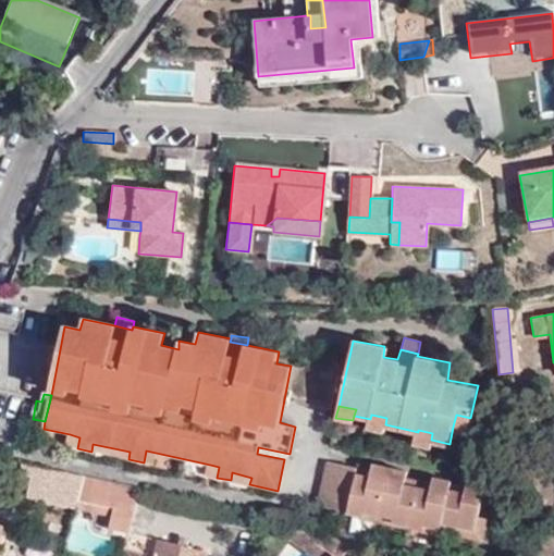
[(383,430),(385,424),(386,418),(371,415),(370,419),(369,427),(383,430)]
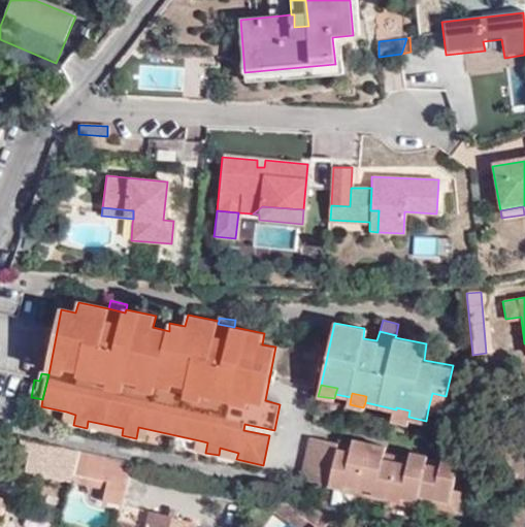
[(443,406),(446,396),(432,393),(429,404),(443,406)]
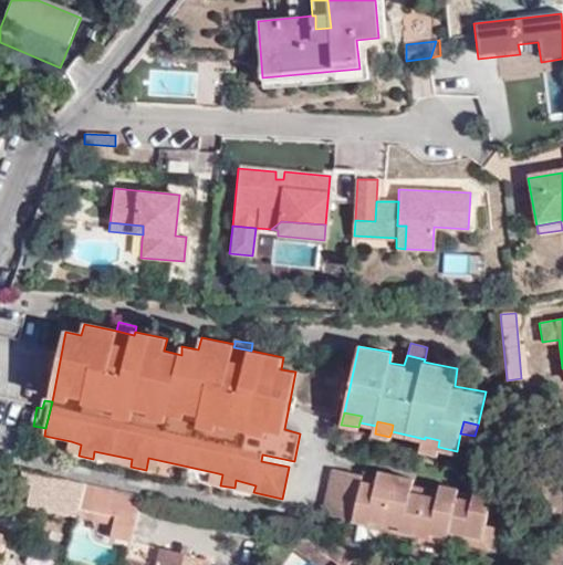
[(437,452),(438,447),(439,440),(425,437),(425,439),(423,449),(437,452)]
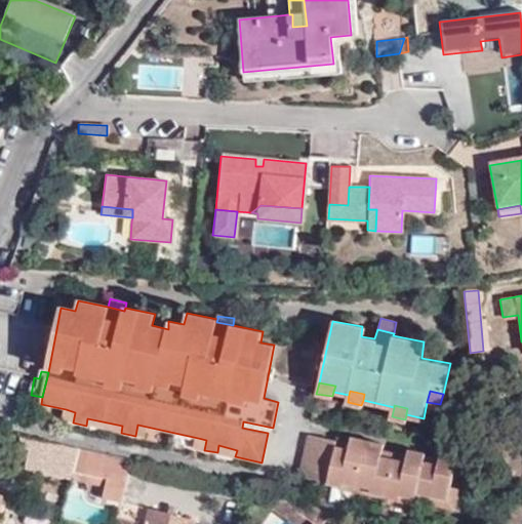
[(75,412),(66,409),(63,420),(73,422),(75,412)]
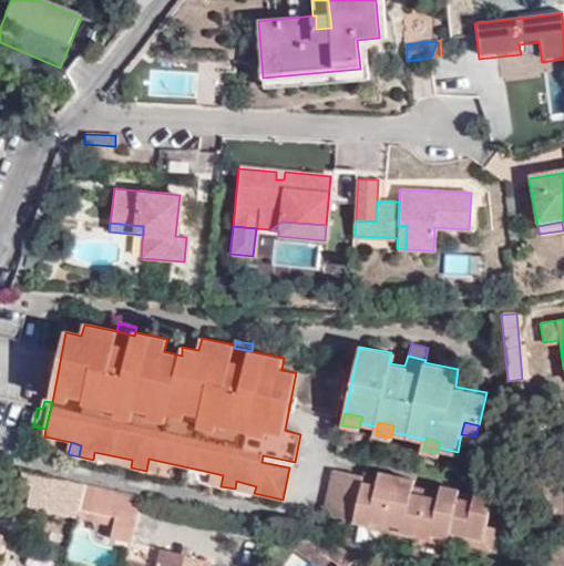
[(94,452),(93,460),(131,467),(132,460),(94,452)]
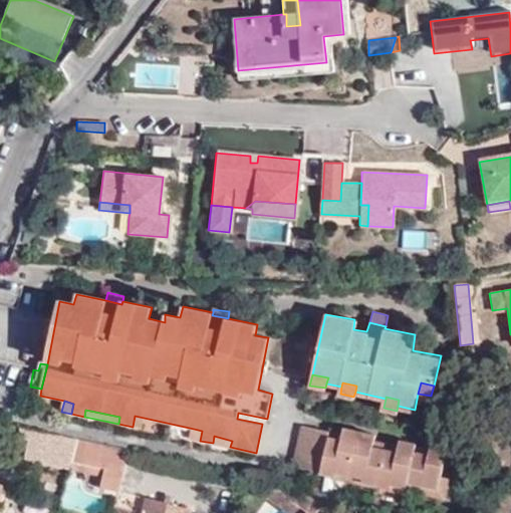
[(142,429),(144,418),(135,416),(133,427),(142,429)]
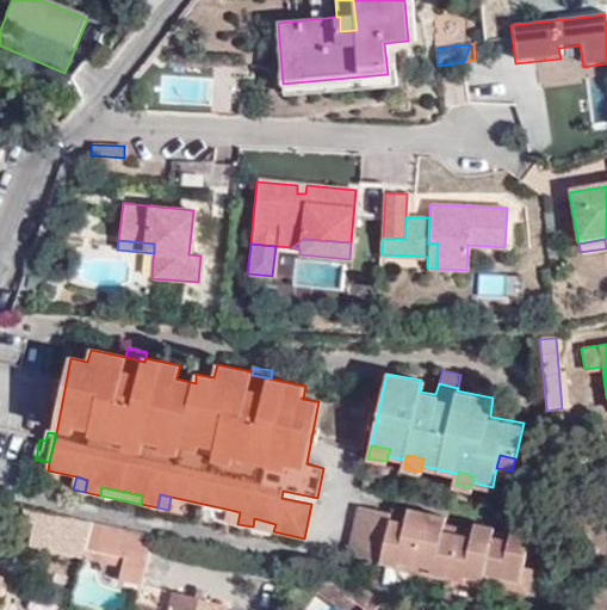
[(382,561),(391,512),(359,505),(348,554),(382,561)]
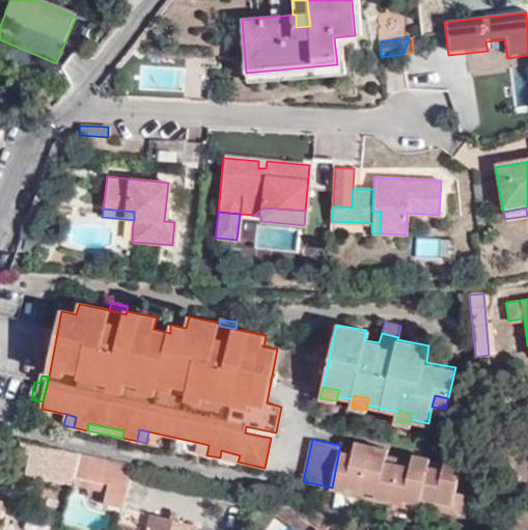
[(197,452),(206,455),(209,445),(200,443),(197,452)]
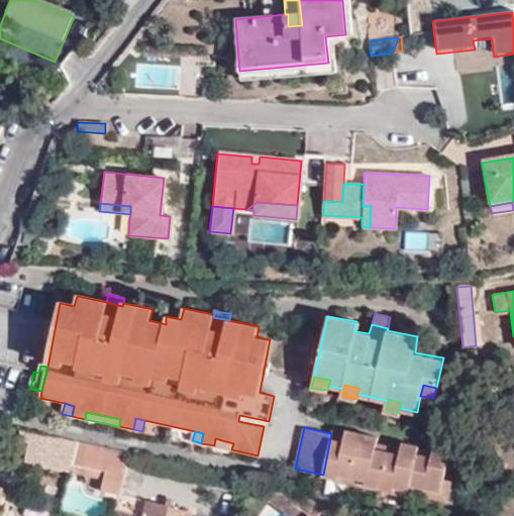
[(343,436),(331,433),(323,475),(338,478),(338,475),(352,478),(362,434),(344,431),(343,436)]
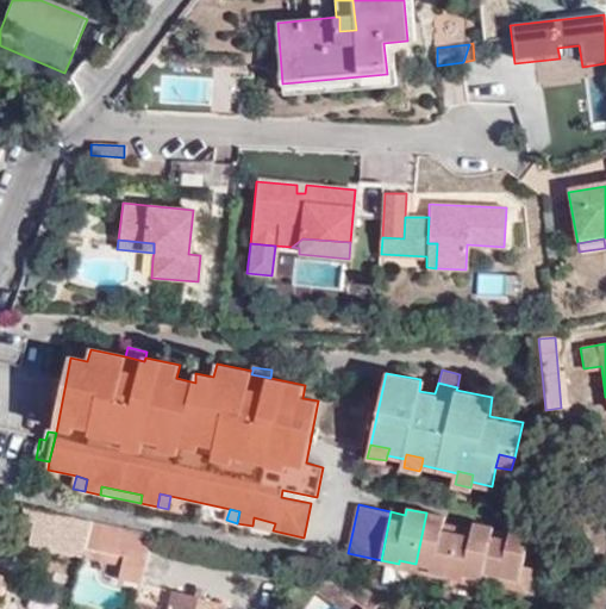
[(89,523),(32,511),(26,545),(81,557),(89,523)]
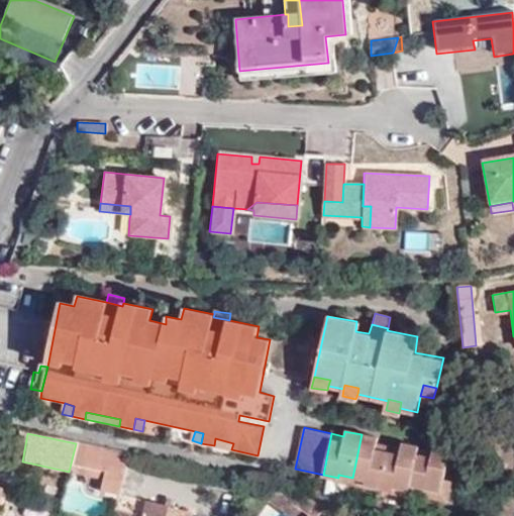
[(364,484),(379,488),(387,451),(374,449),(376,443),(377,437),(362,434),(352,478),(365,481),(364,484)]
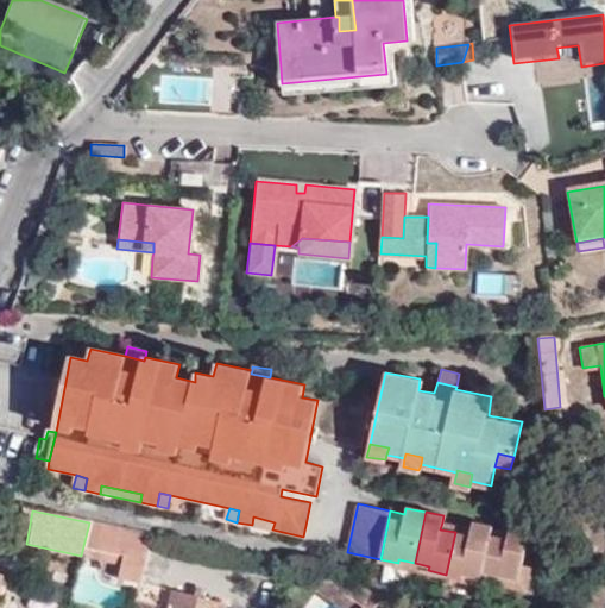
[(252,525),(272,530),(275,522),(253,516),(252,525)]
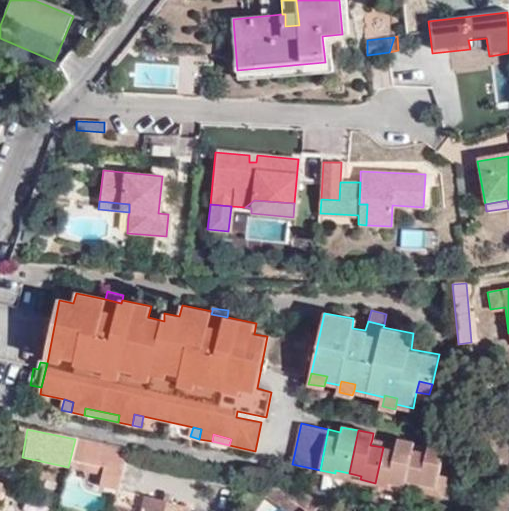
[(443,453),(457,456),(456,444),(429,437),(427,445),(415,442),(414,444),(426,446),(424,453),(413,450),(408,472),(405,485),(420,488),(423,484),(436,486),(439,473),(443,453)]
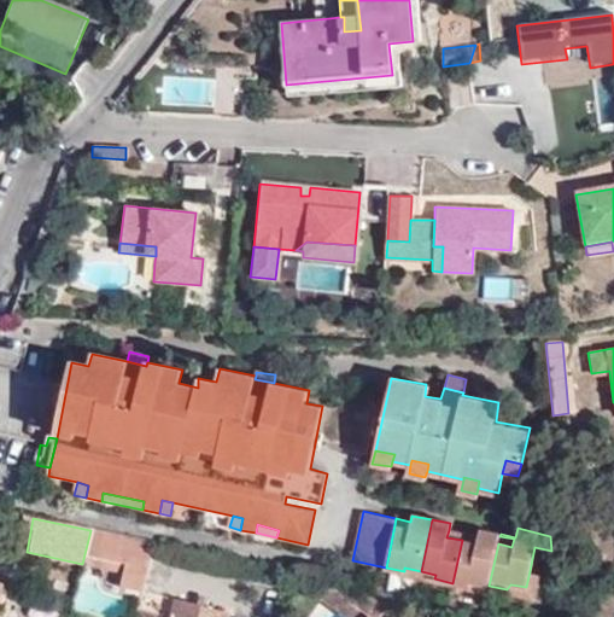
[(500,536),(501,534),(479,529),(478,536),(475,543),(462,540),(452,583),(471,588),(472,582),(489,586),(492,570),(498,543),(500,536)]
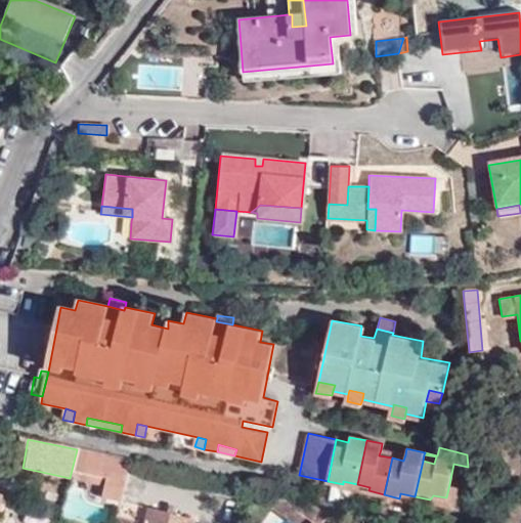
[(77,449),(70,478),(103,486),(100,497),(120,502),(120,500),(128,461),(120,459),(77,449)]
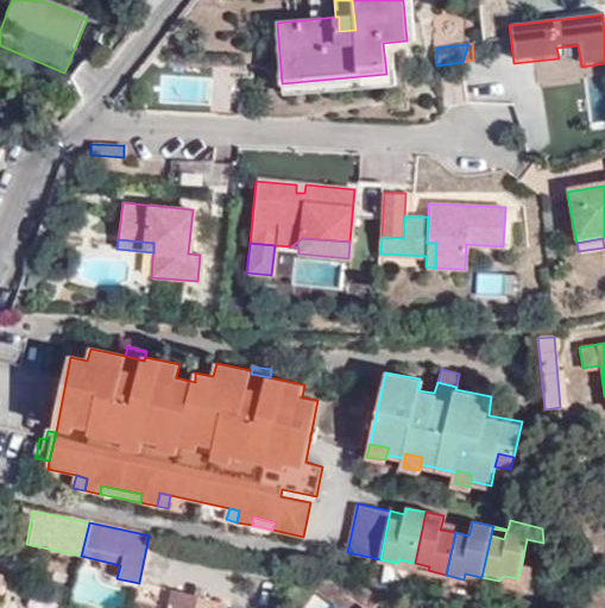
[(440,530),(455,532),(457,526),(442,522),(440,530)]
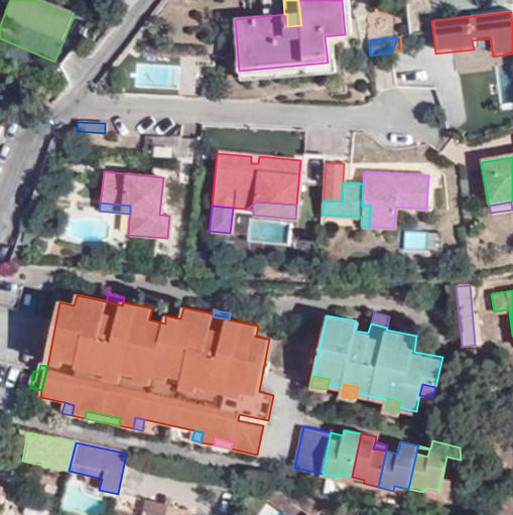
[(417,447),(416,454),(427,457),(429,449),(417,447)]
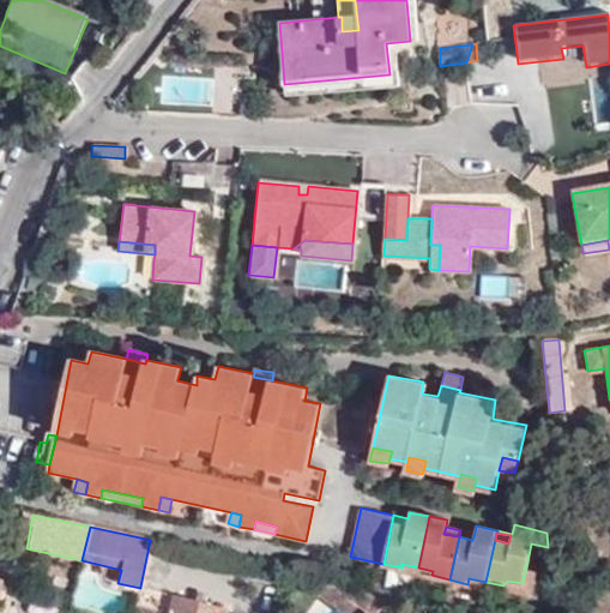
[(400,572),(416,576),(418,568),(402,564),(402,568),(400,572)]
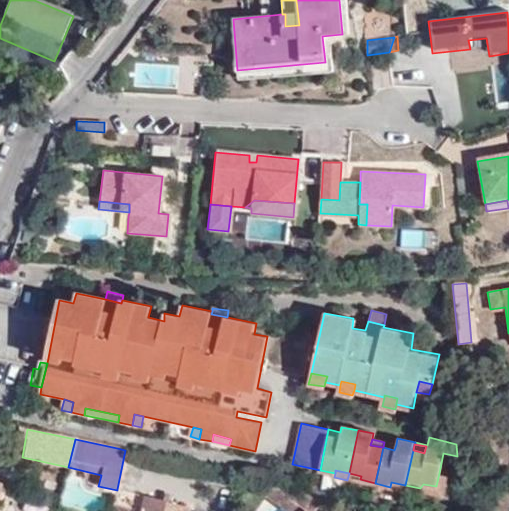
[(359,482),(360,479),(361,476),(349,473),(347,480),(359,482)]
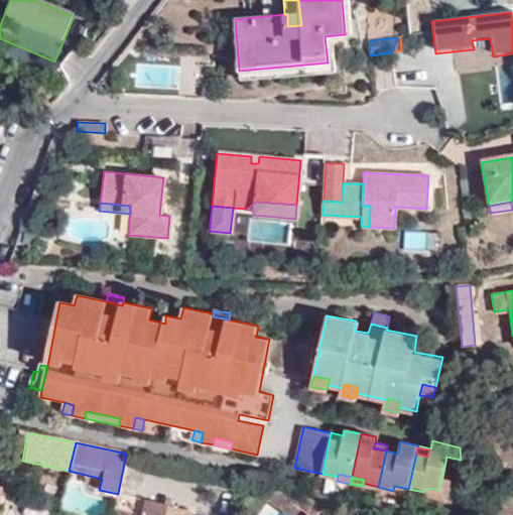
[(450,478),(442,477),(439,490),(426,488),(423,492),(423,495),(445,499),(450,478)]
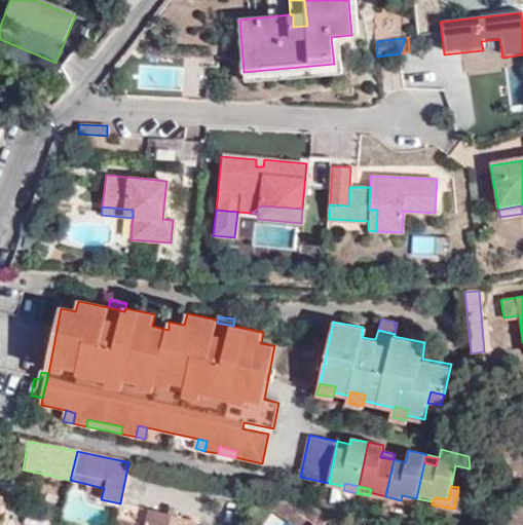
[(289,495),(281,494),(271,507),(277,511),(289,495)]
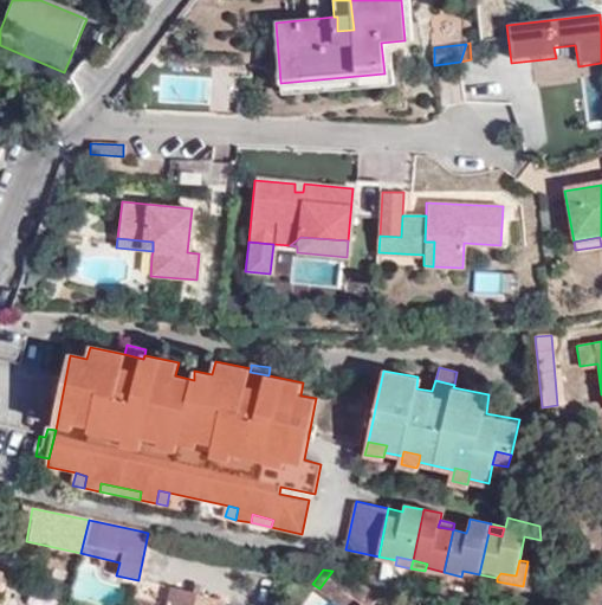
[(332,571),(319,589),(341,604),(357,604),(360,603),(362,604),(366,604),(373,596),(341,573),(332,571)]
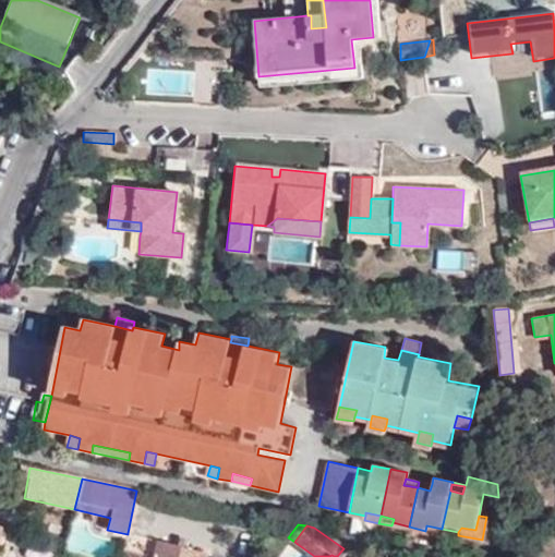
[(424,533),(439,537),(442,529),(426,525),(425,531),(424,533)]
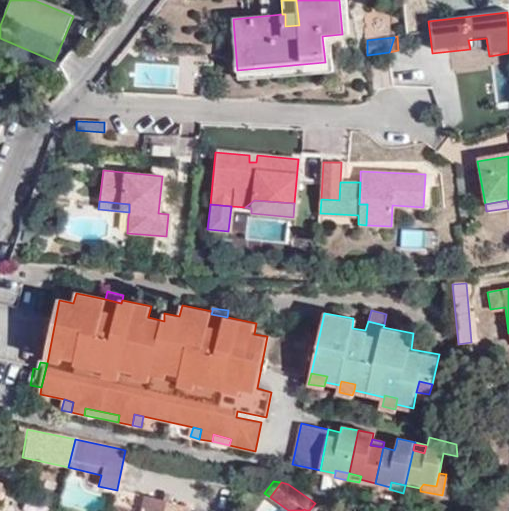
[(323,491),(288,484),(315,503),(323,491)]
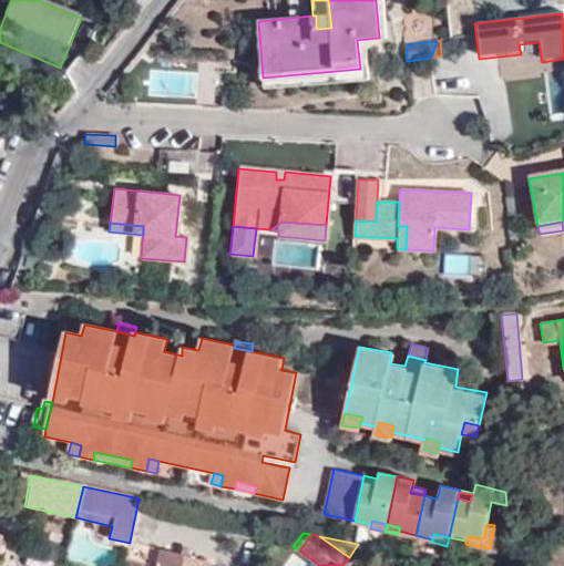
[(130,542),(130,543),(122,565),(204,565),(205,562),(190,557),(181,555),(130,542)]
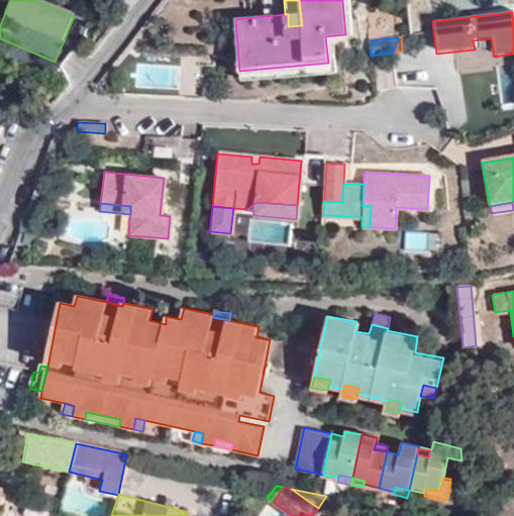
[(165,506),(173,508),(174,503),(166,500),(165,506)]
